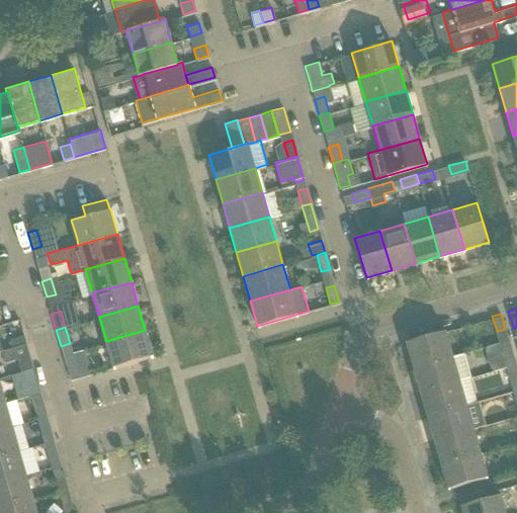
[(152,354),(145,330),(106,341),(113,365),(152,354)]
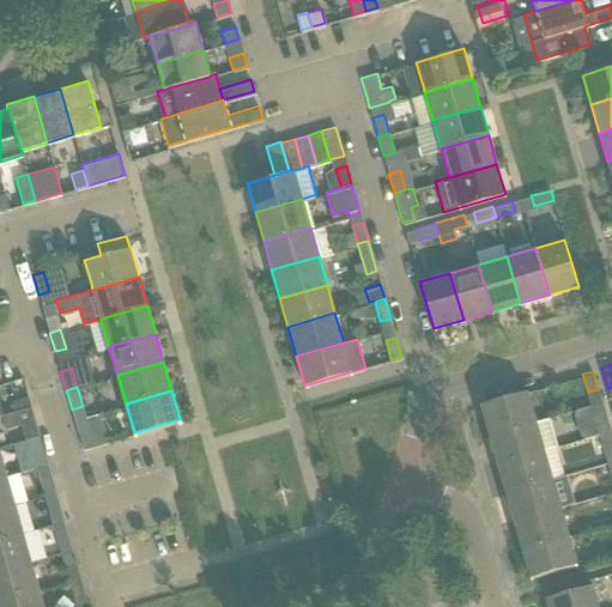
[(480,404),(489,432),(534,420),(526,390),(480,404)]
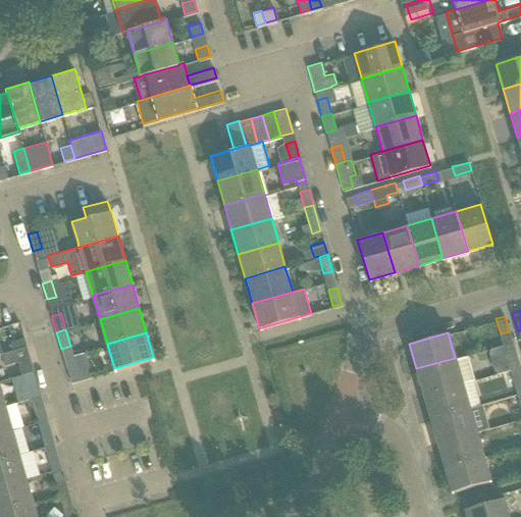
[(23,335),(10,340),(13,349),(27,346),(23,337),(23,335)]
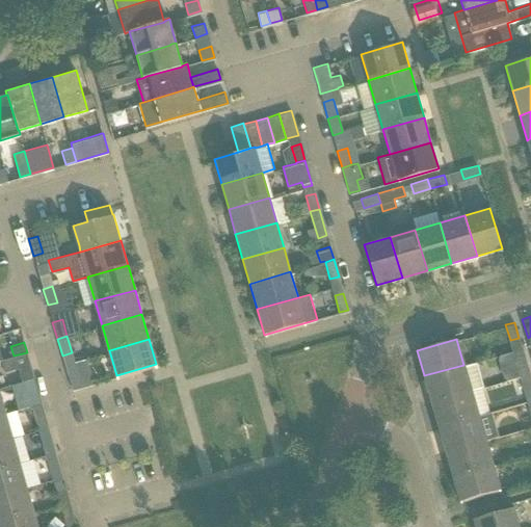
[(530,372),(525,356),(514,359),(520,375),(530,372)]
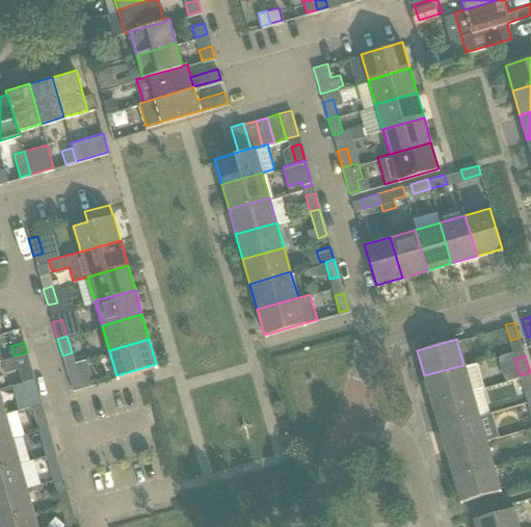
[(471,389),(483,386),(476,361),(463,365),(424,375),(431,400),(471,389)]
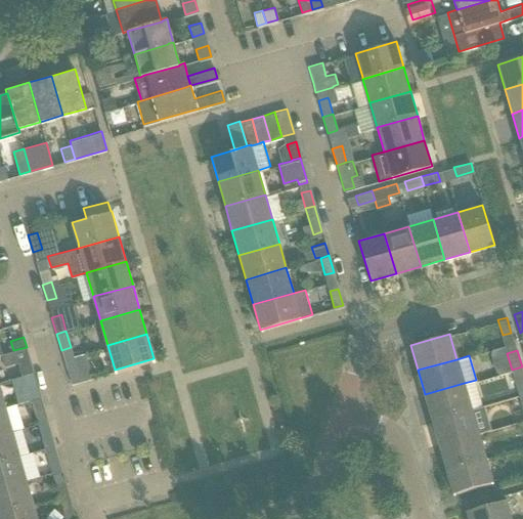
[(30,358),(19,360),(24,372),(33,370),(30,358)]
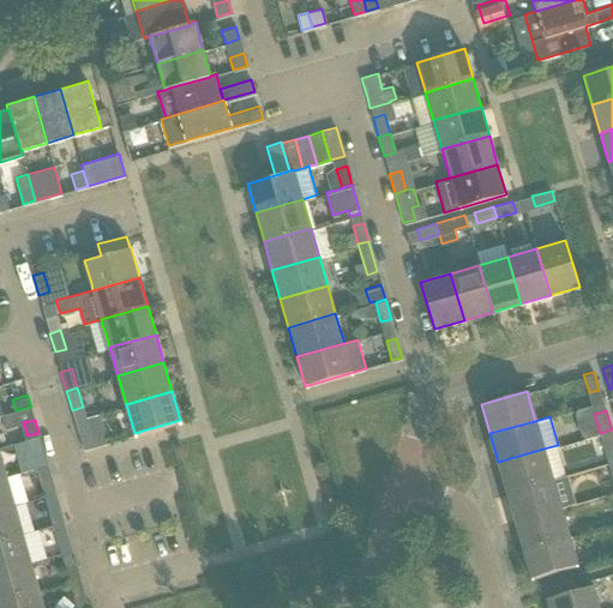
[(366,434),(362,425),(350,428),(353,438),(366,434)]
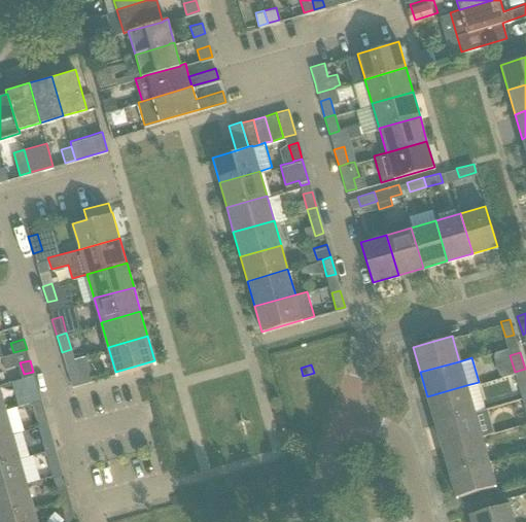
[(71,385),(80,382),(75,366),(66,369),(71,385)]
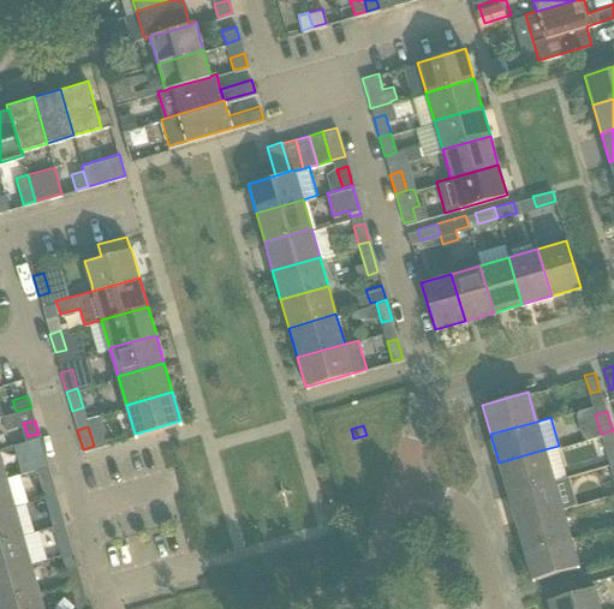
[(613,448),(613,435),(613,430),(601,434),(606,452),(613,448)]
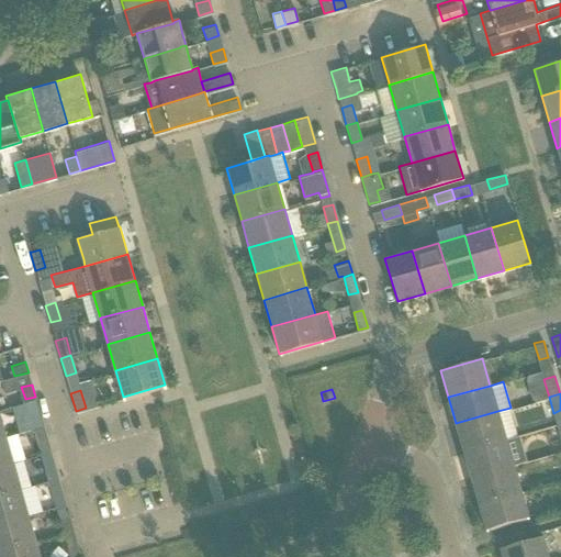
[(41,415),(35,397),(25,399),(30,419),(41,415)]
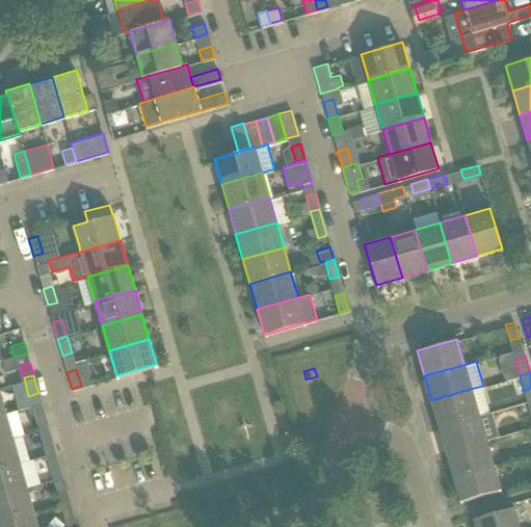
[(478,413),(471,389),(431,400),(439,425),(478,413)]
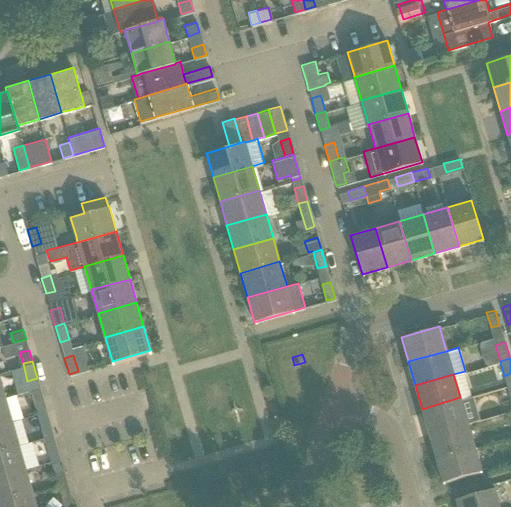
[(46,409),(41,394),(32,396),(36,412),(46,409)]
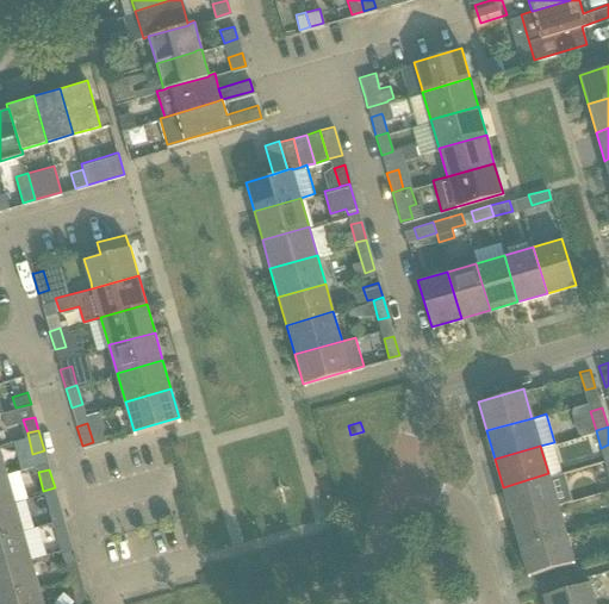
[(0,503),(13,499),(6,471),(0,472),(0,503)]
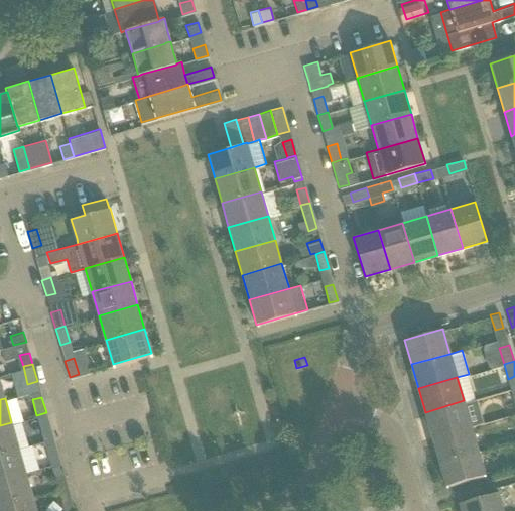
[(471,424),(464,400),(425,412),(432,436),(471,424)]
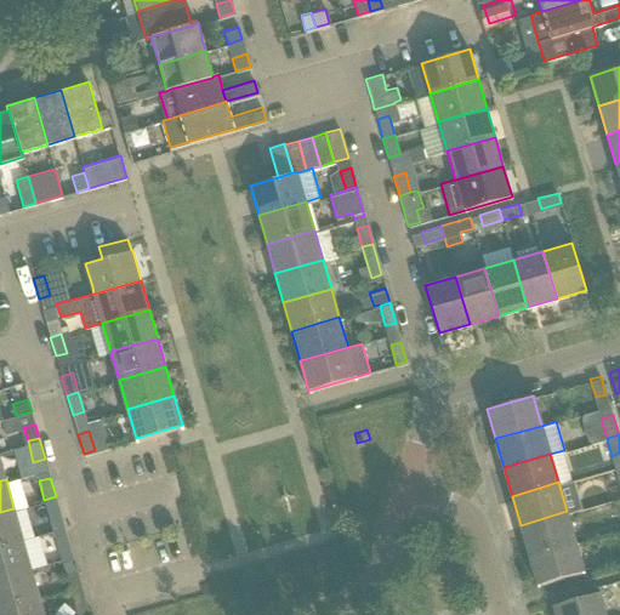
[(62,517),(56,496),(44,500),(50,520),(62,517)]
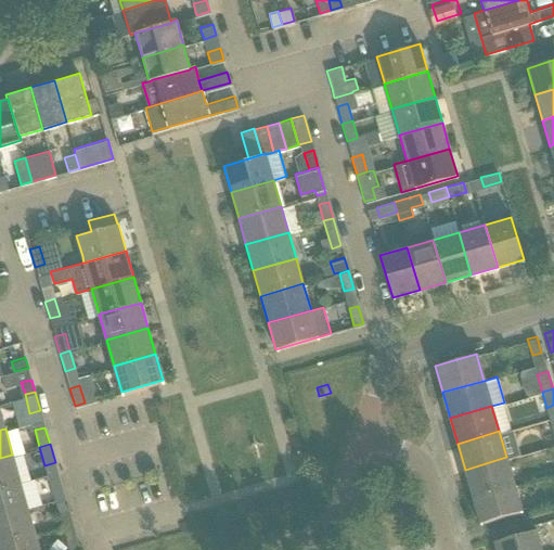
[(0,486),(20,481),(12,455),(0,458),(0,486)]
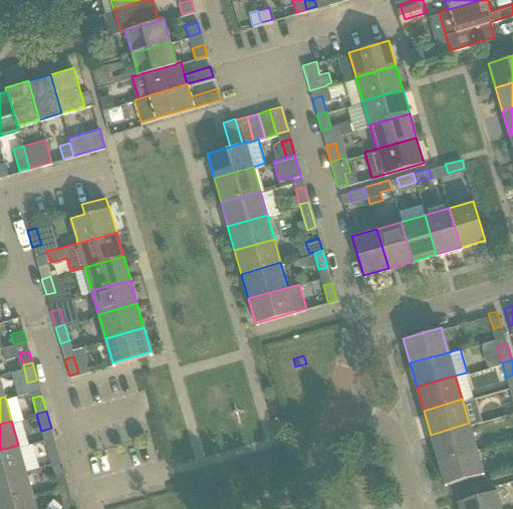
[(477,448),(469,423),(431,435),(438,459),(477,448)]
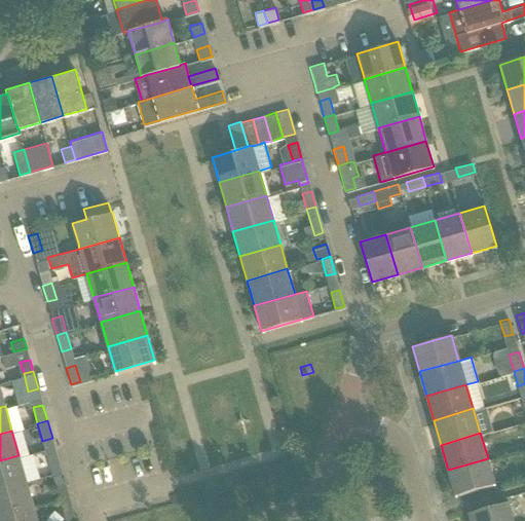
[(62,471),(57,454),(47,456),(52,473),(62,471)]
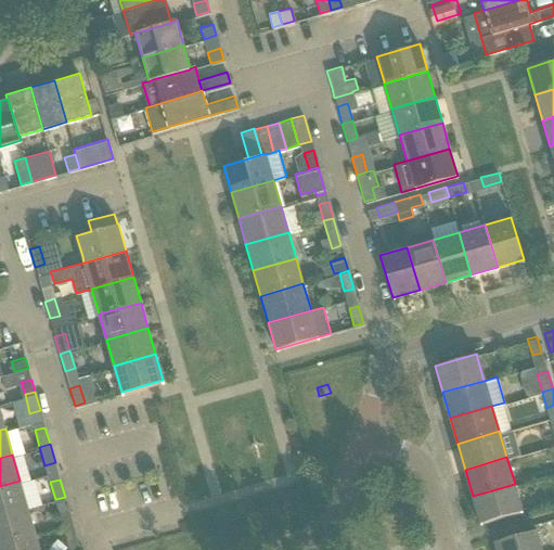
[(0,514),(27,507),(20,481),(0,486),(0,514)]
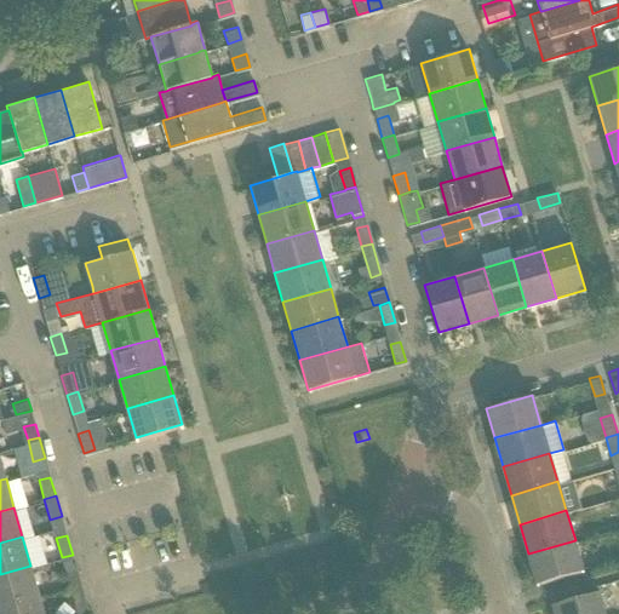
[(583,569),(575,540),(528,554),(537,583),(583,569)]
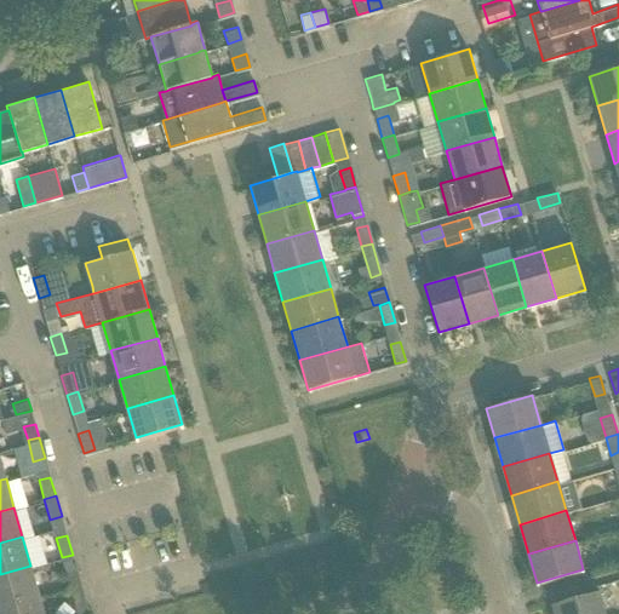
[(78,573),(73,555),(62,557),(67,577),(78,573)]
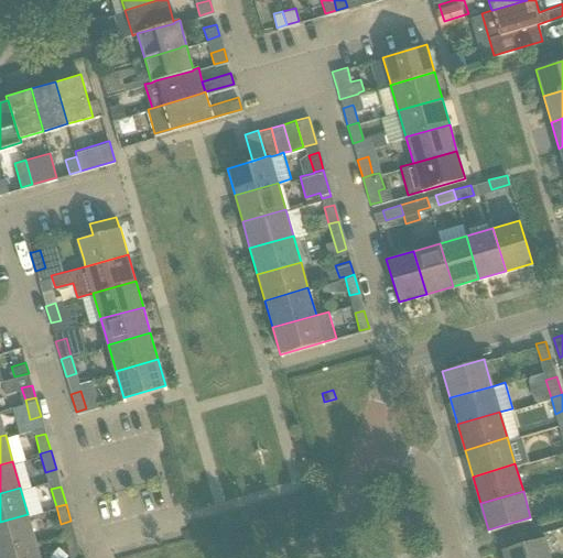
[(0,550),(35,540),(28,514),(0,522),(0,550)]
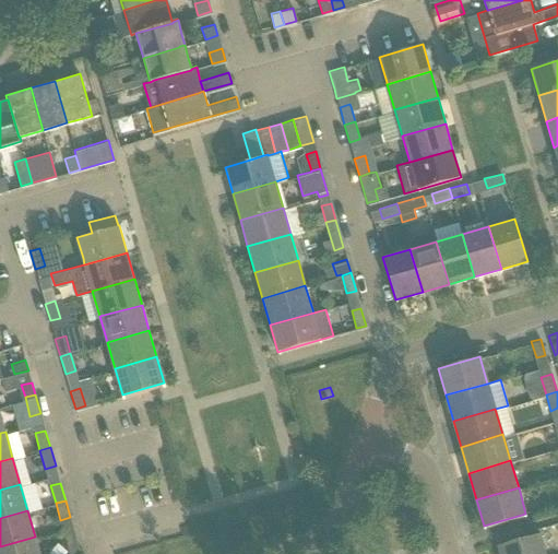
[(496,543),(499,553),(545,553),(544,549),(538,530),(496,543)]
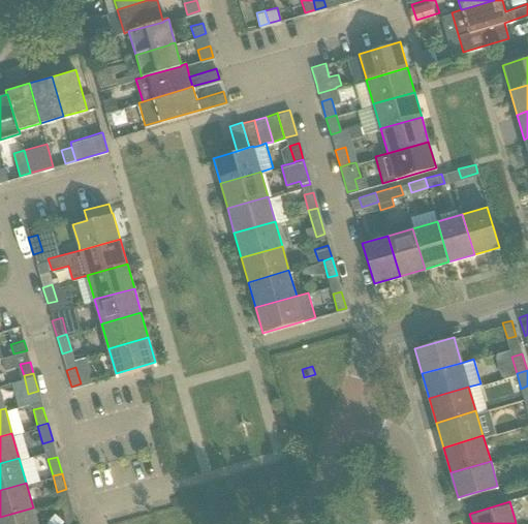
[(69,523),(75,522),(71,506),(62,509),(65,523),(69,523)]
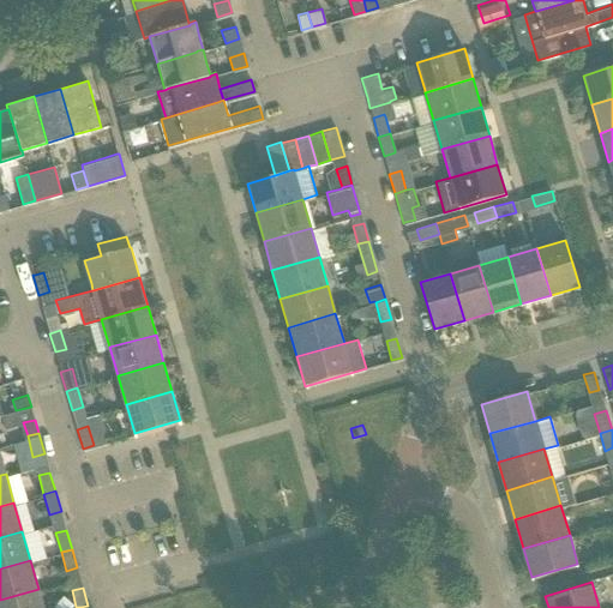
[(43,607),(38,589),(0,600),(0,607),(43,607)]
